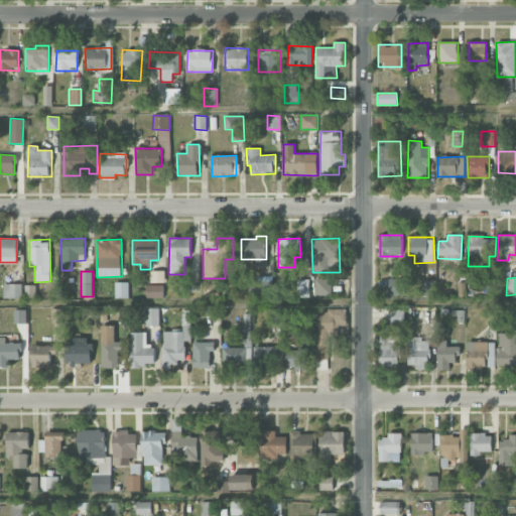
[(389,295),(405,295),(404,278),(389,278),(389,295)]
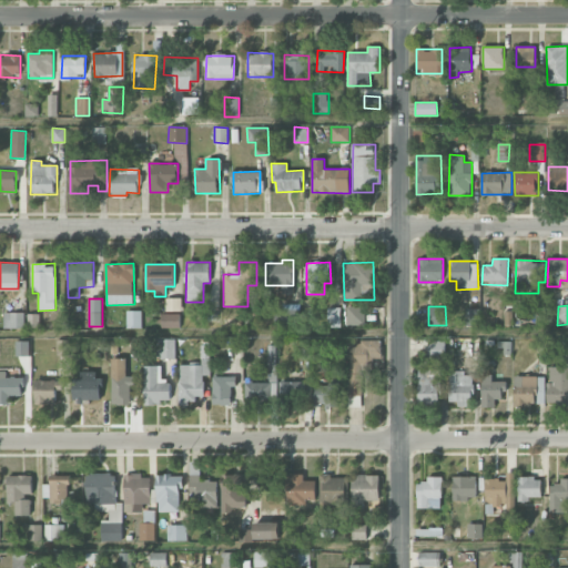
[(346,324),(365,325),(365,307),(346,307),(346,324)]
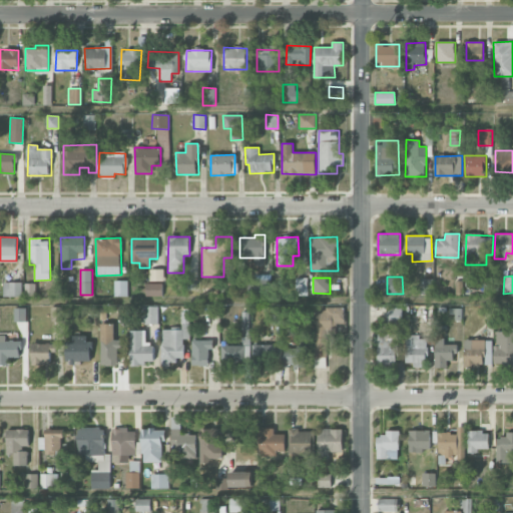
[(432,280),(420,279),(420,295),(432,295),(432,280)]
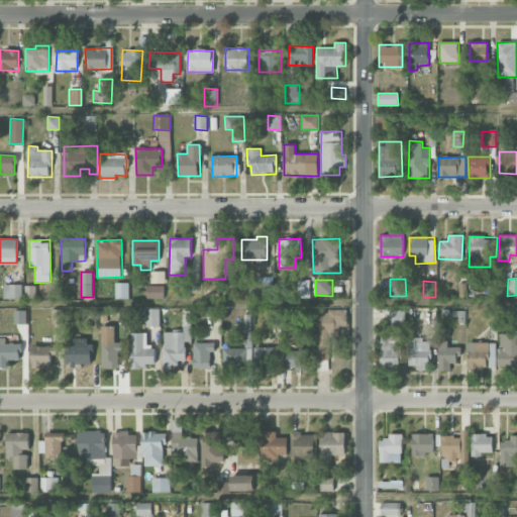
[(128,283),(115,283),(115,298),(129,298),(128,283)]
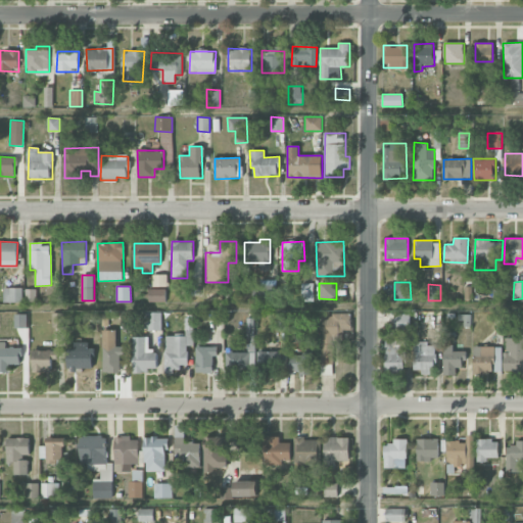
[(22,287),(3,287),(3,301),(21,301),(22,287)]
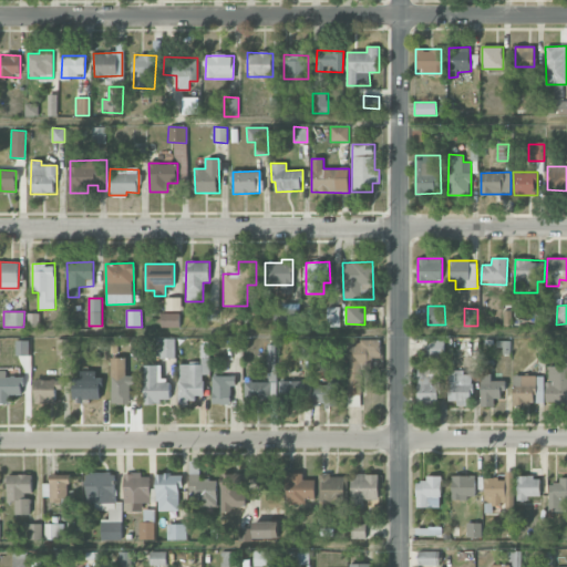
[(179,312),(161,313),(161,328),(179,327),(179,312)]
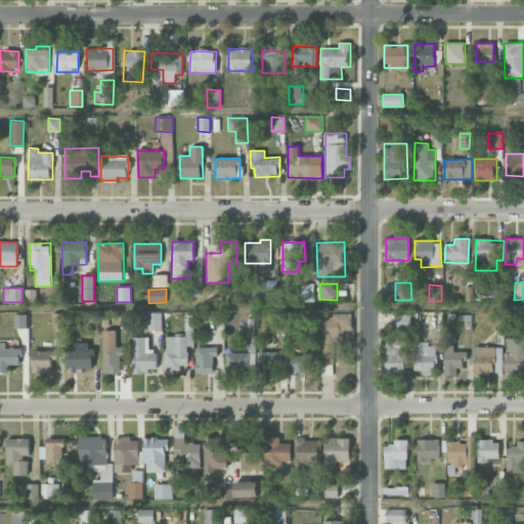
[(322,365),(335,364),(335,341),(341,341),(340,330),(351,330),(351,312),(321,313),(322,365)]
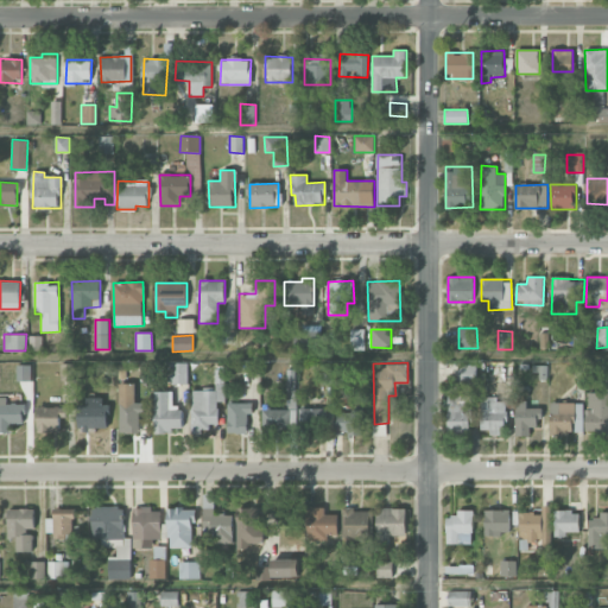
[(75,363),(59,363),(61,381),(76,380),(75,363)]
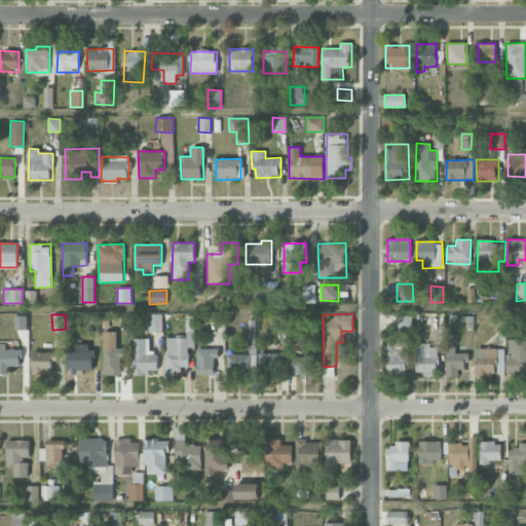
[(145,332),(162,332),(162,314),(145,314),(145,332)]
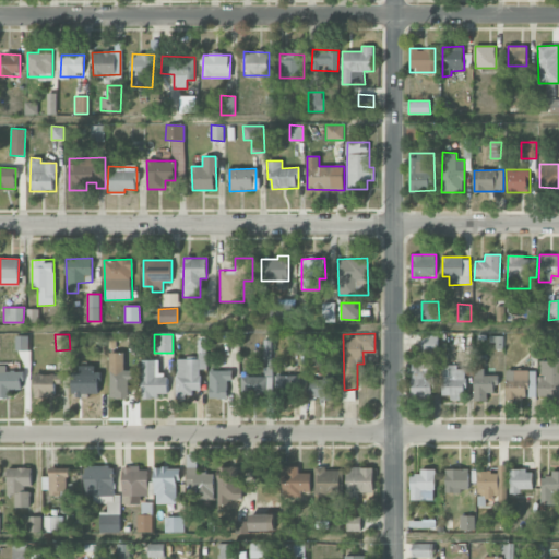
[(438,352),(438,335),(420,335),(420,351),(438,352)]
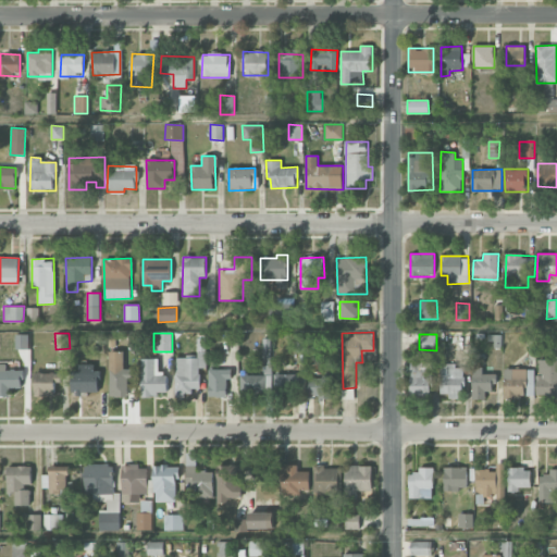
[(176,358),(175,396),(193,397),(193,388),(200,388),(200,368),(206,368),(206,341),(198,341),(197,358),(176,358)]
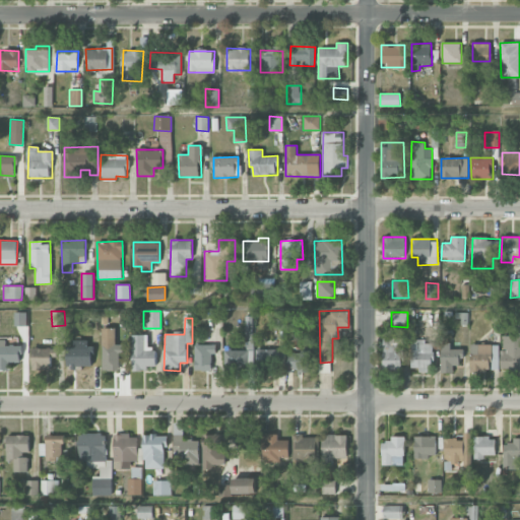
[(125,344),(115,344),(115,328),(103,328),(102,371),(119,371),(119,353),(124,353),(125,344)]
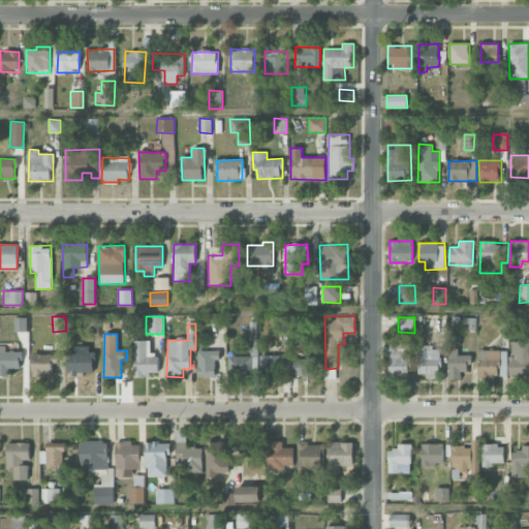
[(249,335),(250,355),(228,356),(229,376),(257,376),(256,334),(249,335)]
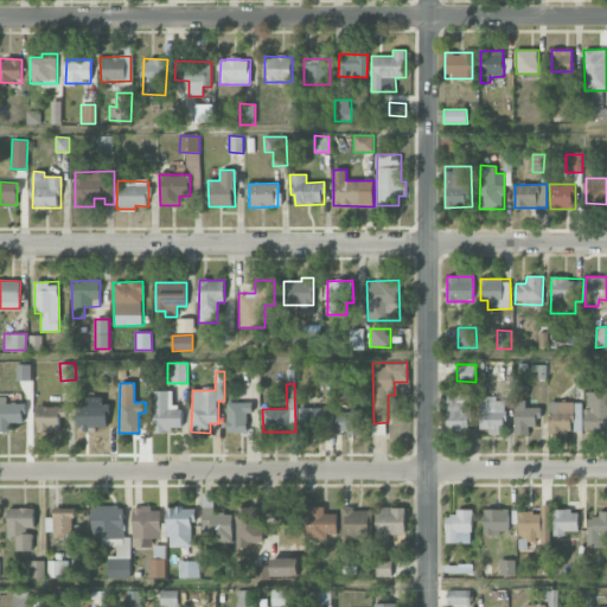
[(154,430),(183,429),(183,407),(173,407),(173,390),(154,390),(154,430)]
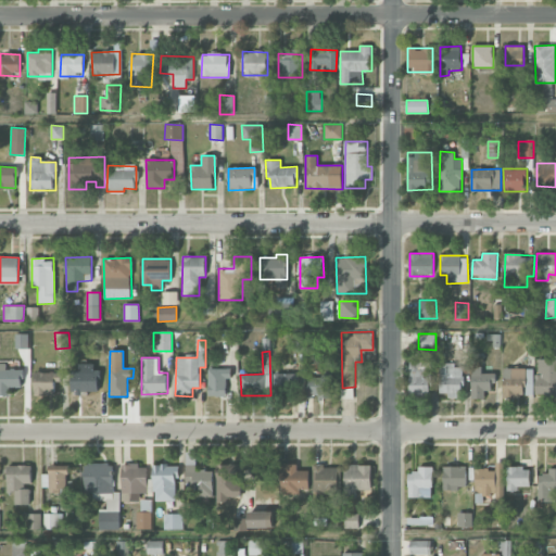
[(555,358),(535,359),(536,395),(555,394),(555,358)]
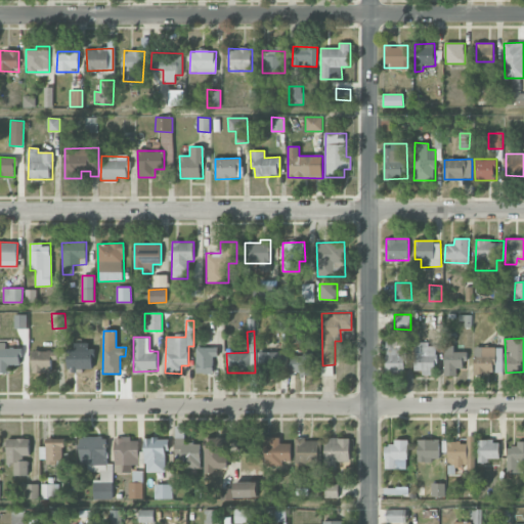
[(405,373),(406,342),(386,341),(386,373),(405,373)]
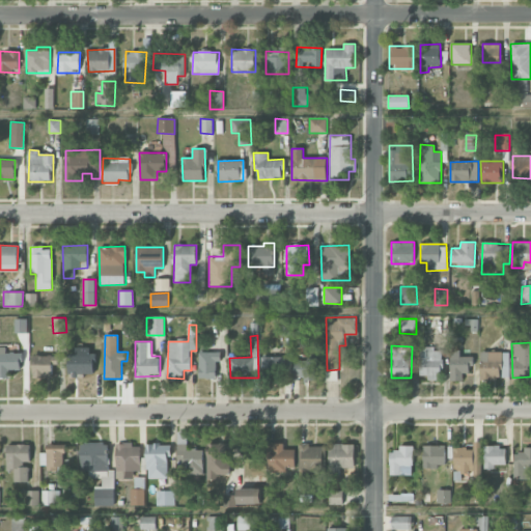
[(0,378),(8,379),(9,369),(20,369),(21,353),(6,353),(6,346),(0,346),(0,378)]
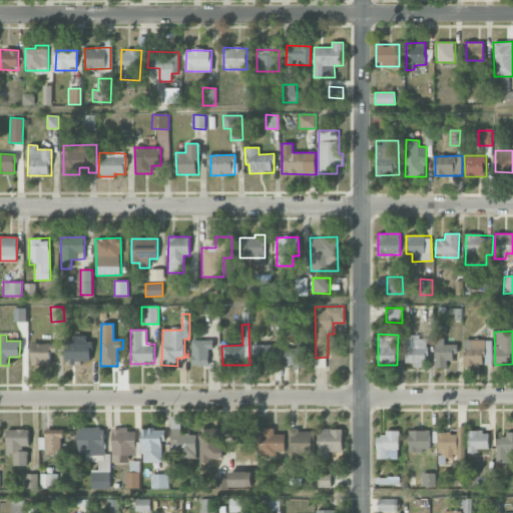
[(90,362),(90,336),(68,335),(68,362),(90,362)]
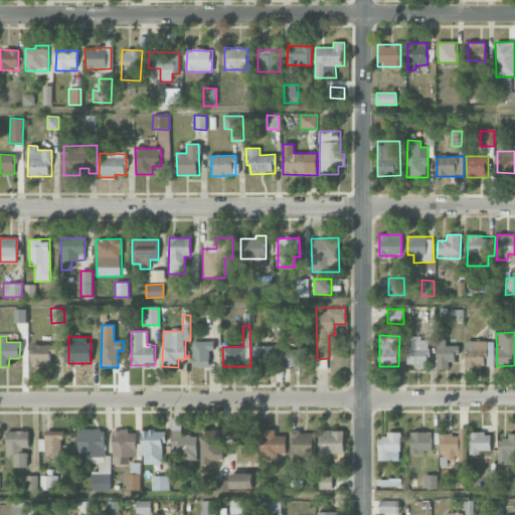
[(427,337),(407,337),(407,368),(428,368),(427,337)]
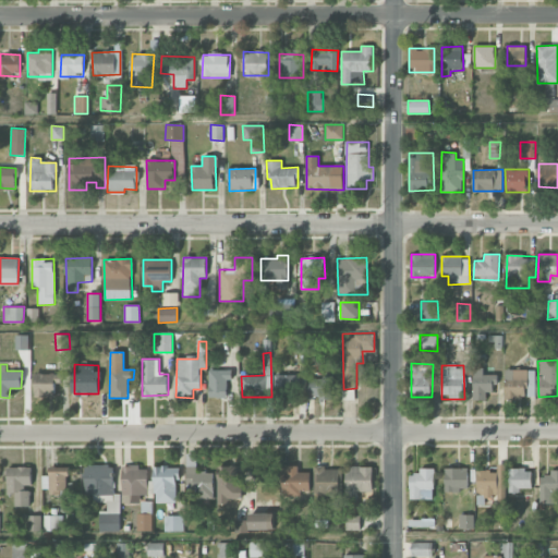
[(473,401),(486,400),(486,392),(495,392),(495,374),(483,375),(483,367),(473,368),(473,401)]
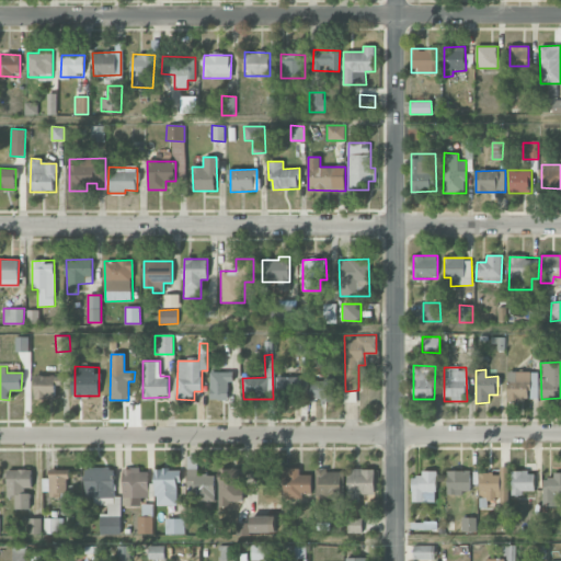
[(233,373),(210,371),(209,400),(228,400),(228,380),(233,381),(233,373)]
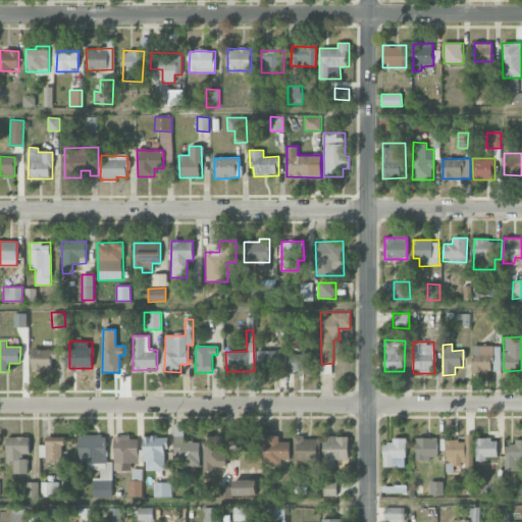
[(501,371),(501,347),(473,346),(473,372),(492,373),(492,370),(501,371)]
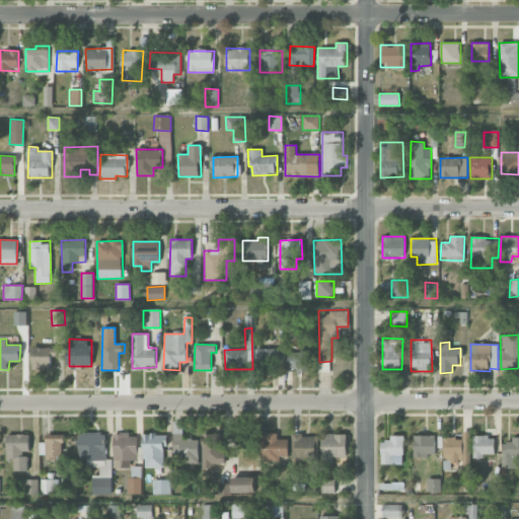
[(256,364),(277,364),(277,347),(255,347),(256,364)]
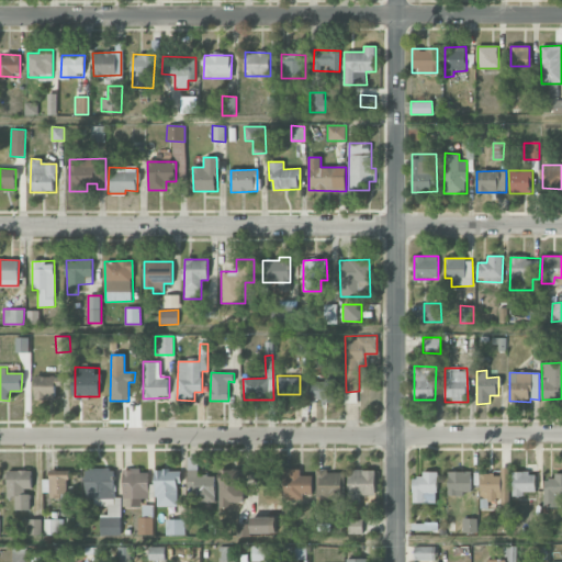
[(34,400),(55,400),(55,391),(62,391),(62,377),(35,377),(34,400)]
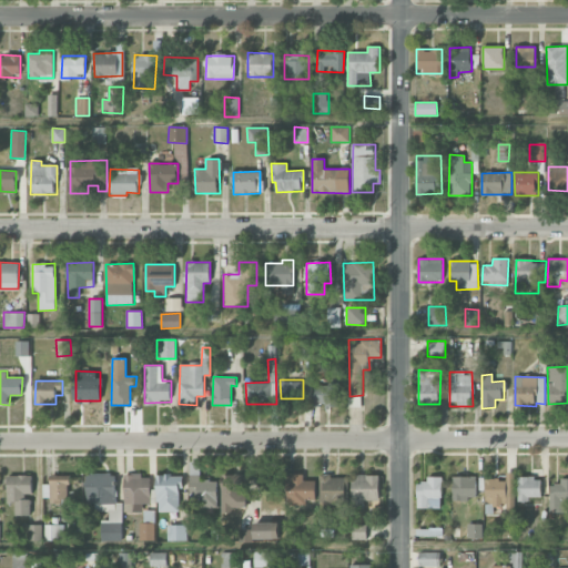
[(315,404),(325,405),(325,407),(338,407),(338,385),(315,384),(315,404)]
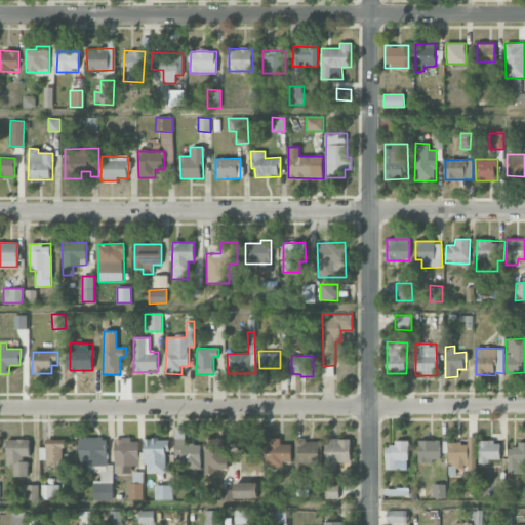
[(175,468),(201,468),(201,444),(185,445),(185,427),(175,427),(175,468)]
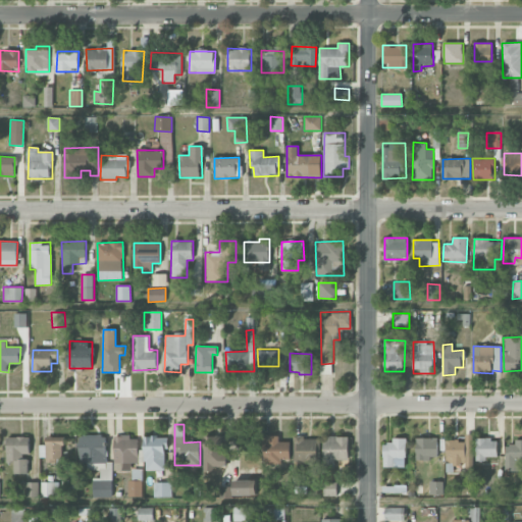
[(473,434),(464,433),(464,439),(447,439),(447,466),(472,466),(473,434)]
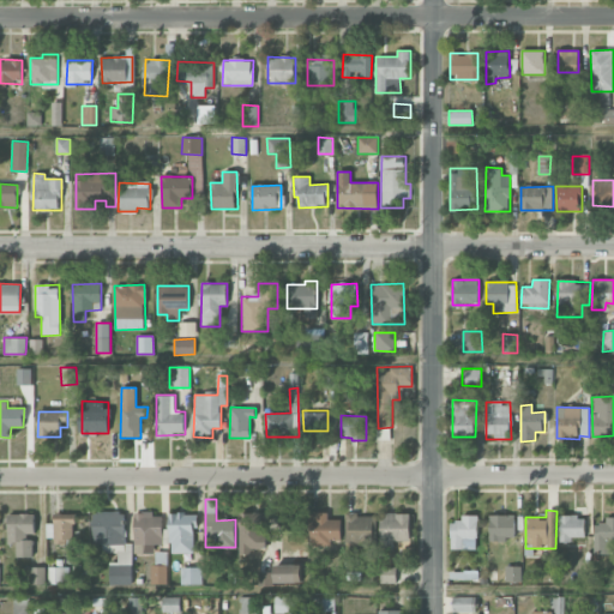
[(132,585),(132,543),(124,543),(124,512),(92,512),(92,545),(102,546),(102,553),(118,553),(118,563),(109,563),(109,585),(132,585)]
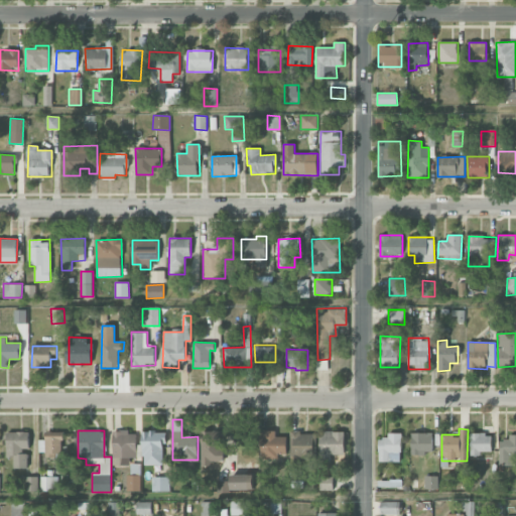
[(201,431),(202,465),(212,465),(212,462),(223,461),(222,430),(201,431)]
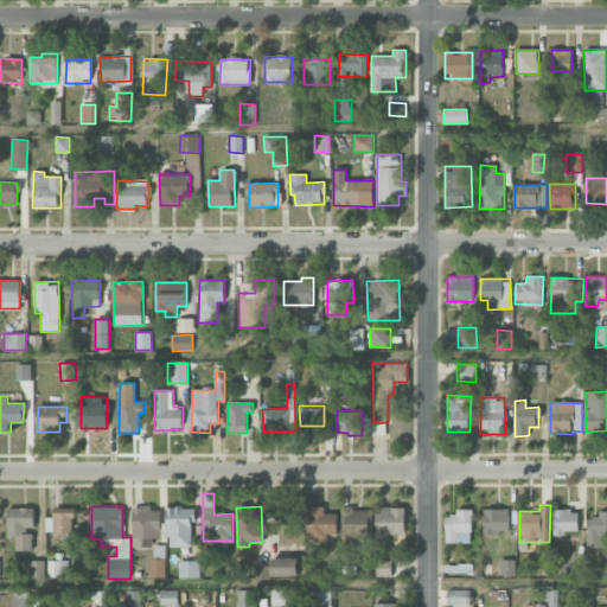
[(325,508),(307,506),(306,537),(337,538),(338,513),(324,513),(325,508)]
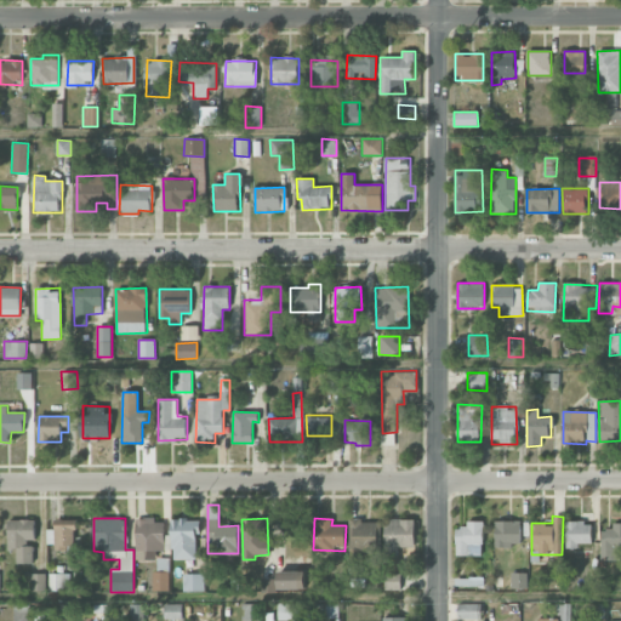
[(7,519),(9,550),(16,550),(17,564),(33,564),(33,542),(35,542),(35,519),(7,519)]
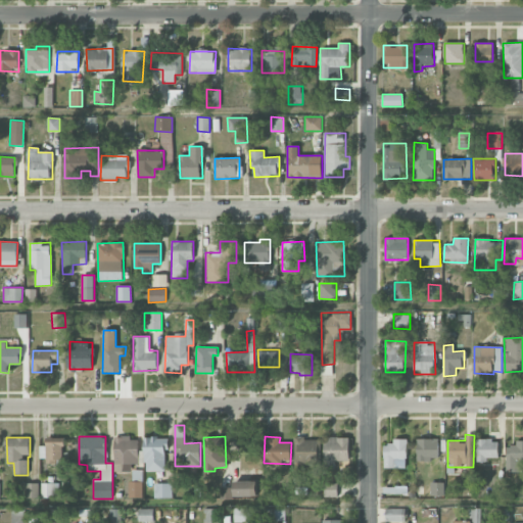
[(62,461),(63,438),(46,437),(46,447),(40,447),(40,461),(62,461)]
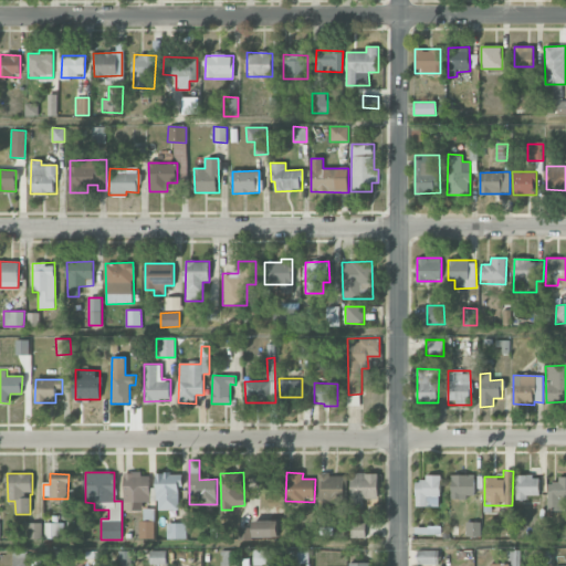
[(123,473),(123,502),(149,501),(149,473),(123,473)]
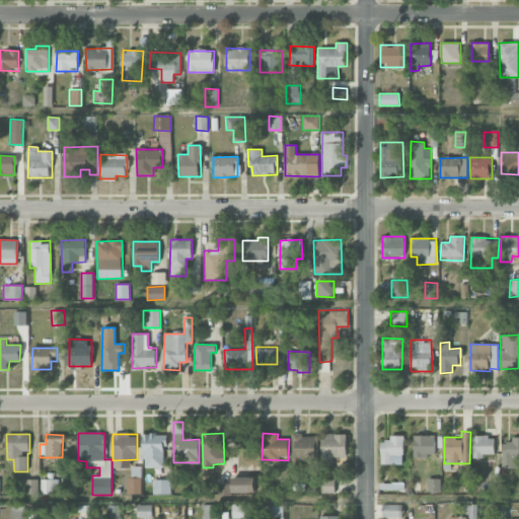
[(143,467),(165,467),(164,434),(142,434),(143,467)]
